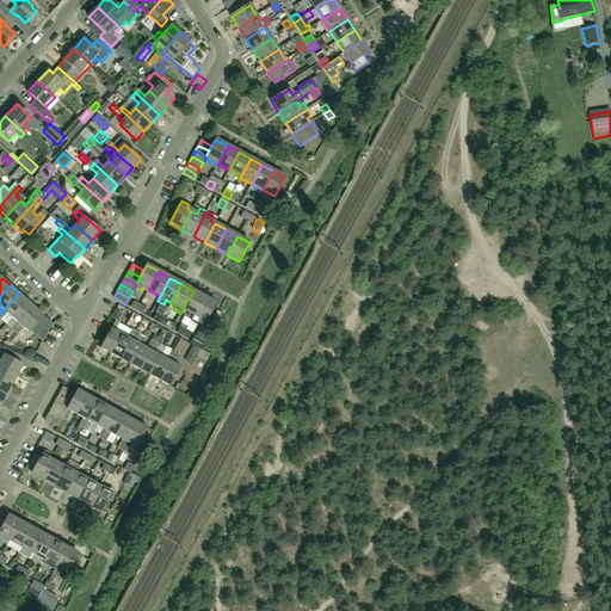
[(204,297),(193,291),(183,309),(180,314),(186,316),(189,313),(195,315),(204,297)]
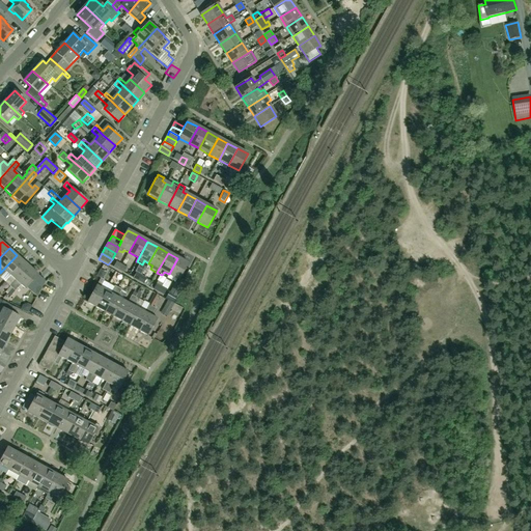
[(24,261),(17,255),(0,273),(0,277),(1,278),(6,272),(10,276),(24,261)]
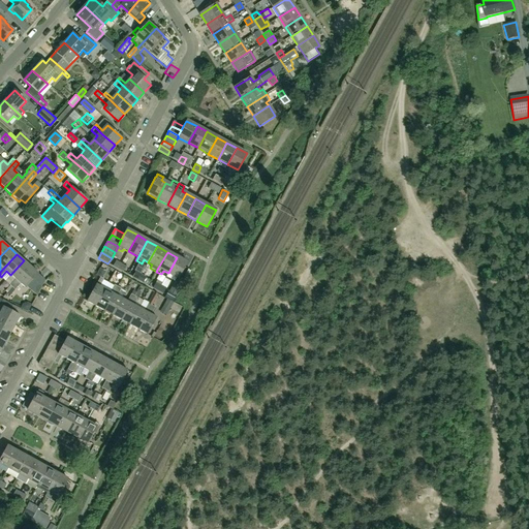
[(177,257),(168,273),(179,279),(187,262),(177,257)]
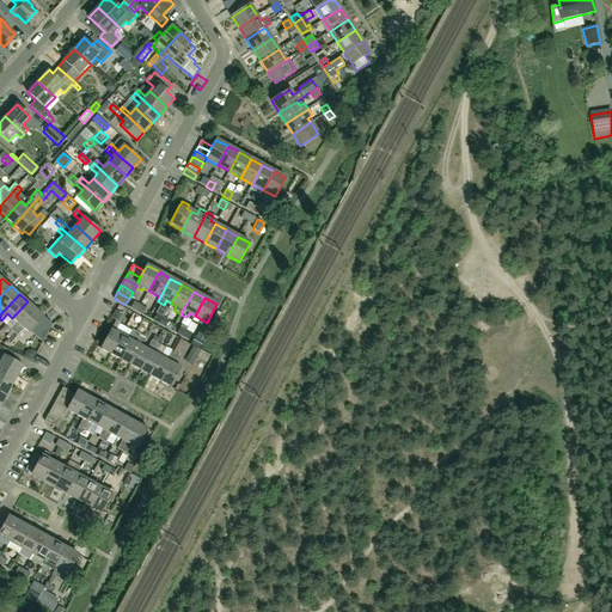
[(28,301),(12,318),(17,322),(11,330),(13,332),(36,308),(28,301)]
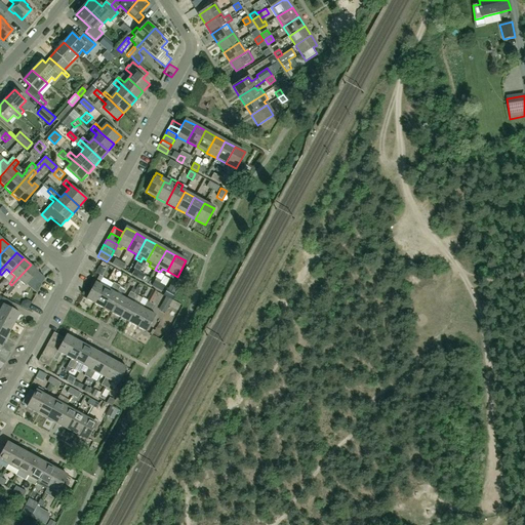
[(117,268),(120,261),(115,259),(112,265),(117,268)]
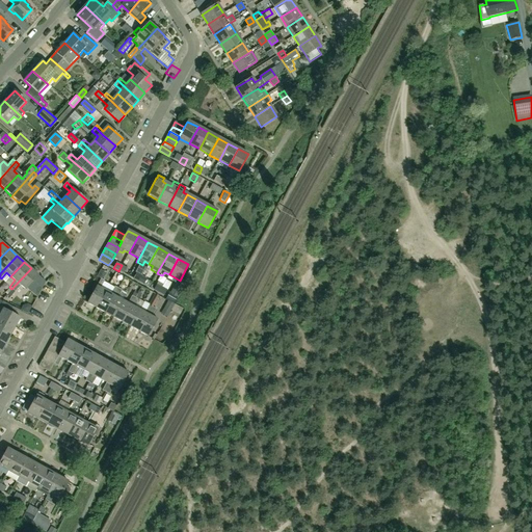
[(31,268),(12,289),(15,292),(20,285),(25,290),(38,275),(31,268)]
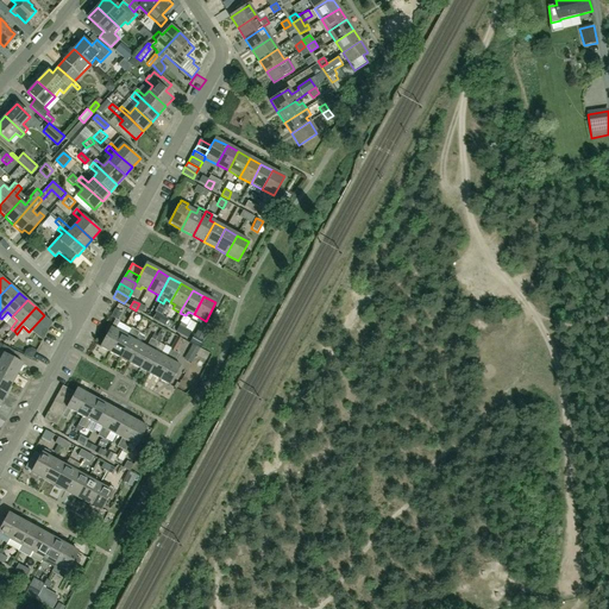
[(121,314),(114,311),(113,314),(111,316),(115,319),(118,320),(121,314)]
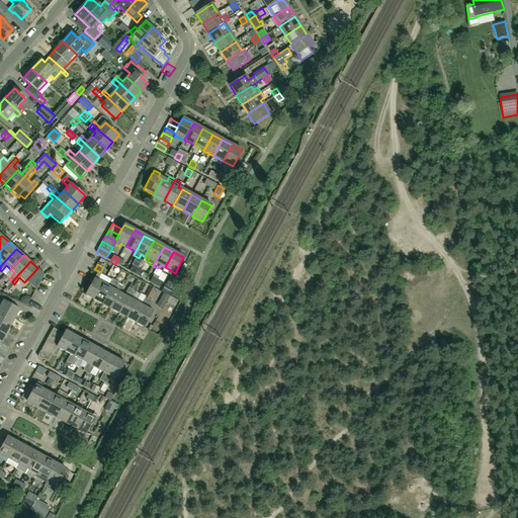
[(136,274),(139,269),(133,266),(130,271),(136,274)]
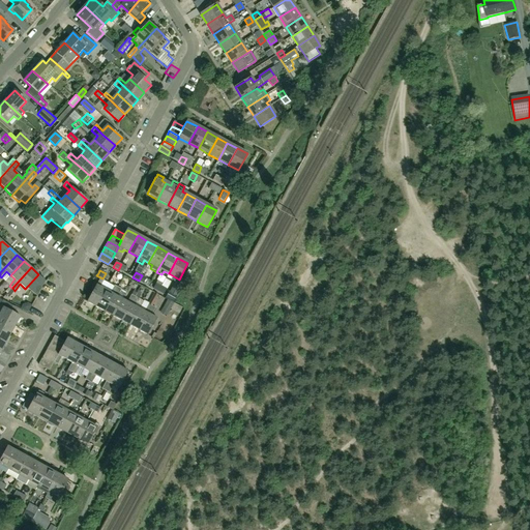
[(166,289),(171,282),(162,275),(156,284),(166,289)]
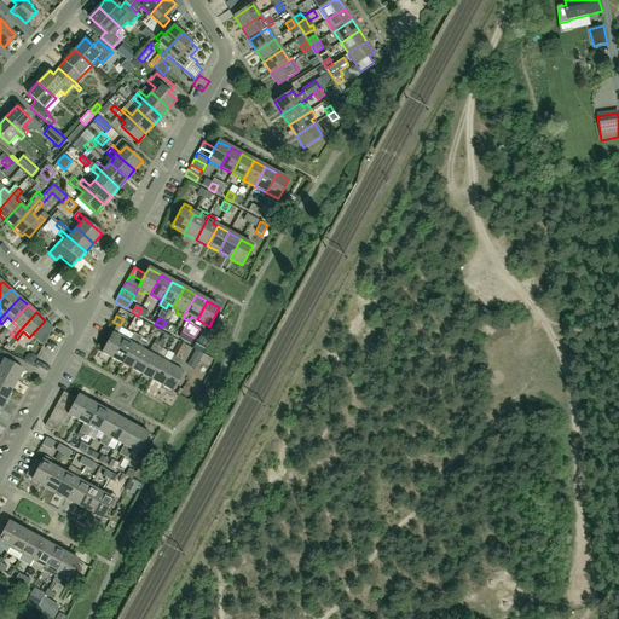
[(117,324),(113,333),(102,353),(111,359),(123,339),(117,336),(122,327),(120,325),(117,324)]
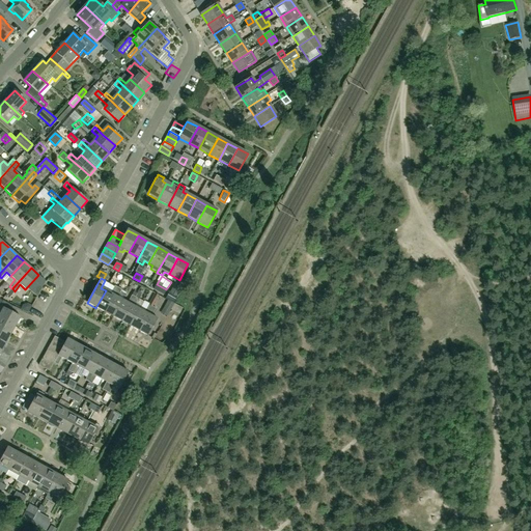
[(167,301),(174,305),(185,283),(177,280),(171,294),(169,292),(165,300),(167,301)]
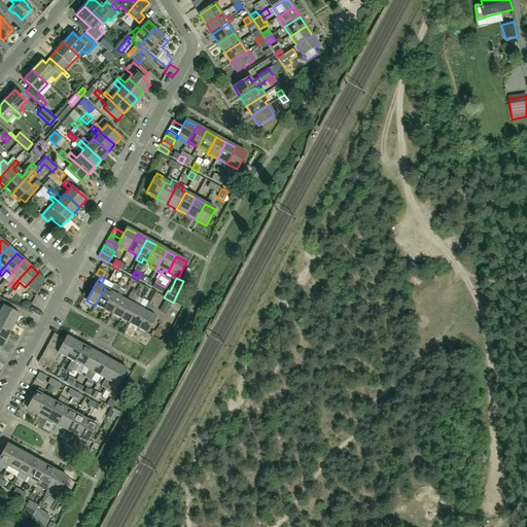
[(157,290),(161,285),(154,282),(152,287),(157,290)]
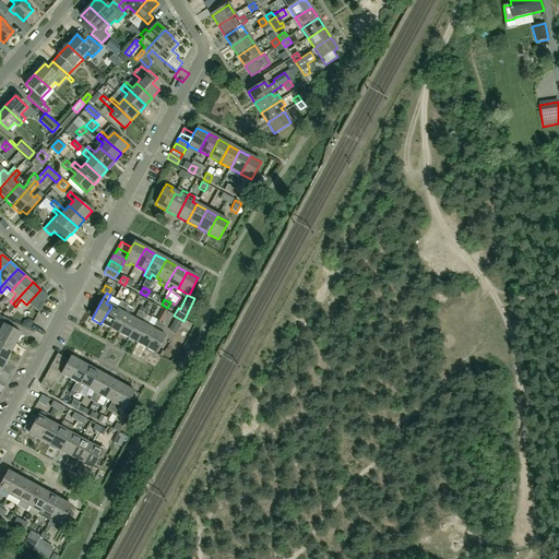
[(117,309),(111,306),(100,324),(110,330),(125,302),(120,300),(117,309)]
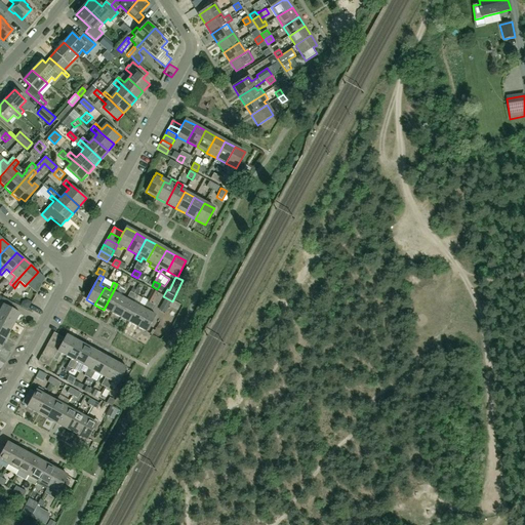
[(117,284),(104,310),(112,314),(121,296),(116,294),(120,286),(117,284)]
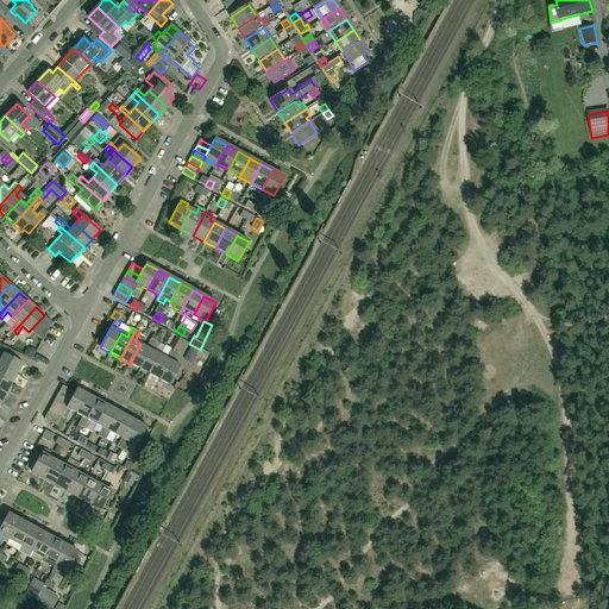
[(167,358),(161,355),(150,375),(159,381),(175,352),(182,339),(177,337),(167,358)]
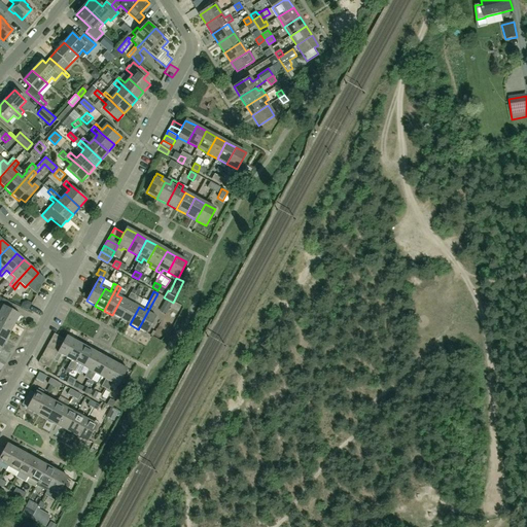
[(127,301),(121,297),(112,315),(120,320),(134,295),(131,293),(127,301)]
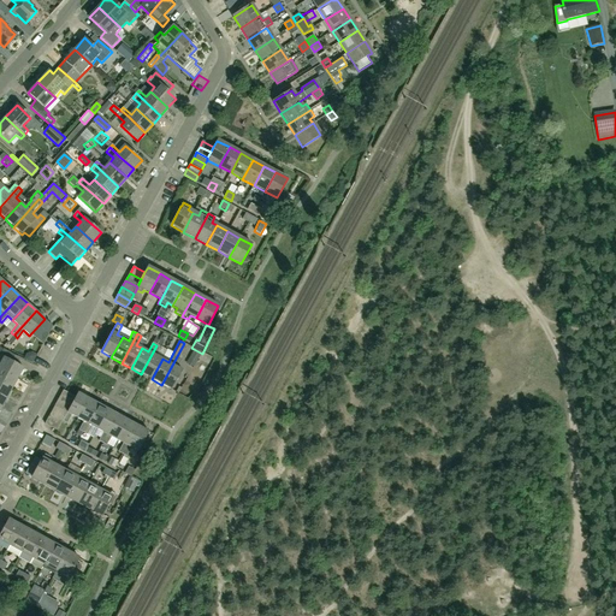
[(157,345),(141,374),(152,379),(163,359),(157,356),(161,347),(157,345)]
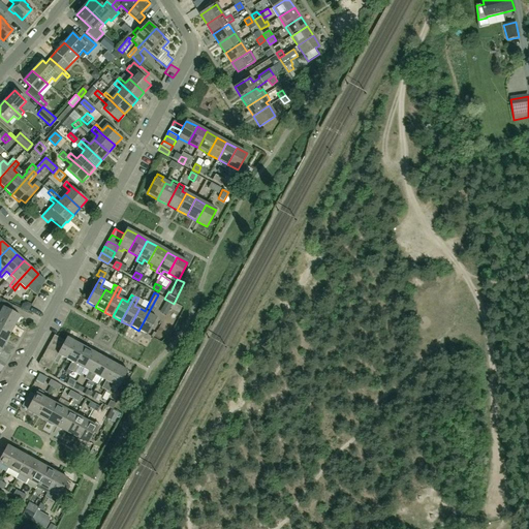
[(0,311),(0,316),(16,325),(20,316),(14,313),(18,308),(0,298),(0,310),(1,311),(0,311)]
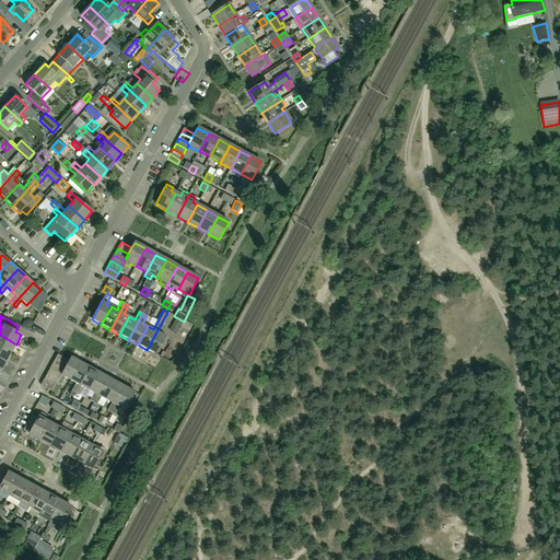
[(187,315),(184,322),(191,325),(194,317),(187,315)]
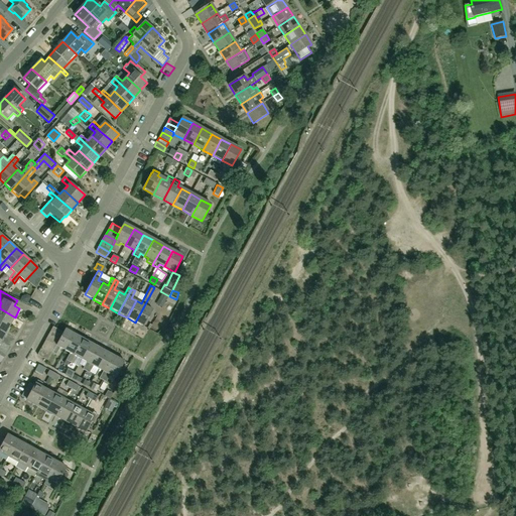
[(169,296),(162,292),(157,304),(163,307),(166,300),(169,296)]
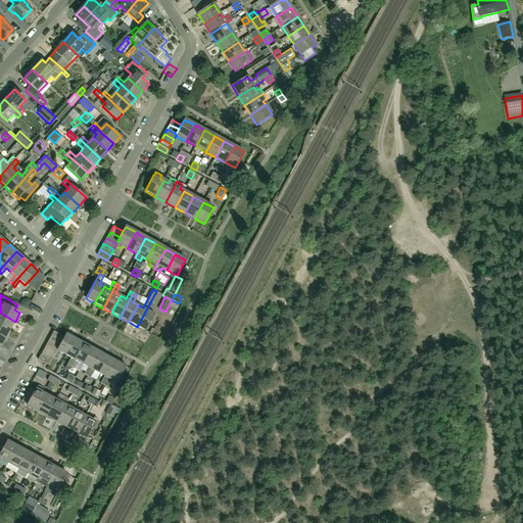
[(153,303),(150,302),(137,327),(145,331),(154,315),(149,312),(153,303)]
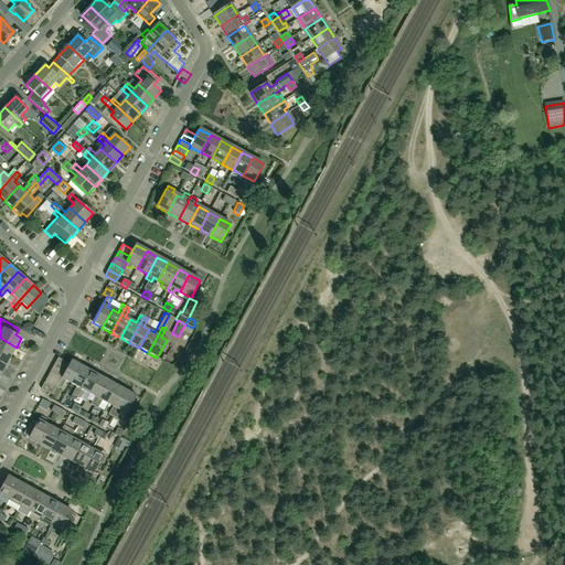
[(0,350),(11,356),(17,348),(0,338),(0,350)]
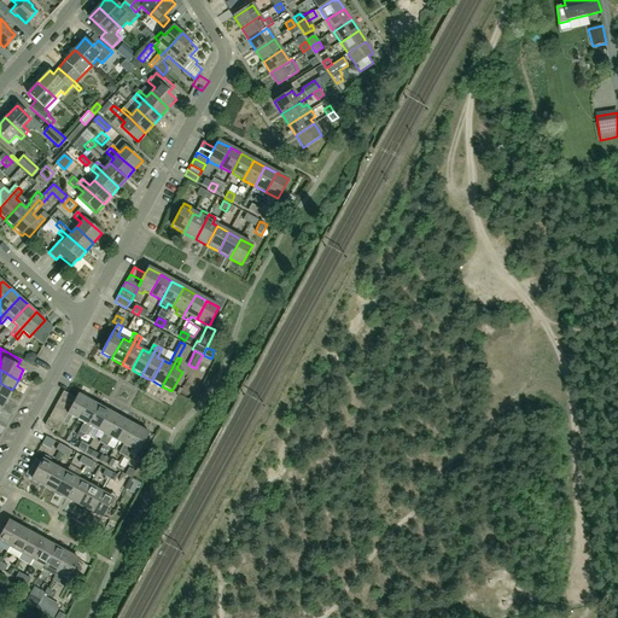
[(12,390),(0,383),(0,395),(7,400),(12,390)]
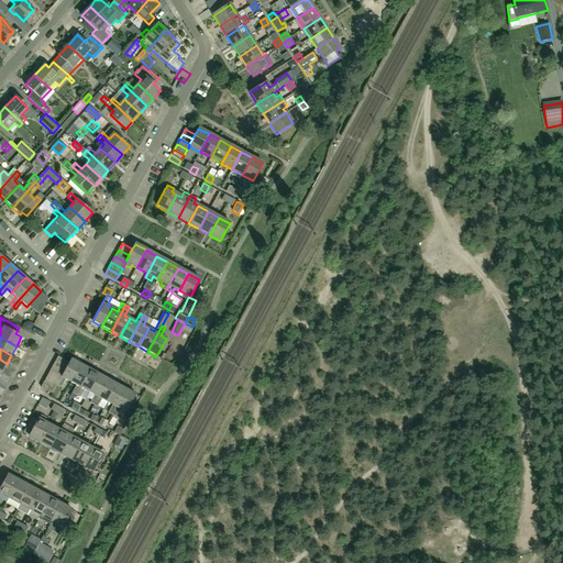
[(69,363),(58,357),(54,365),(65,371),(69,363)]
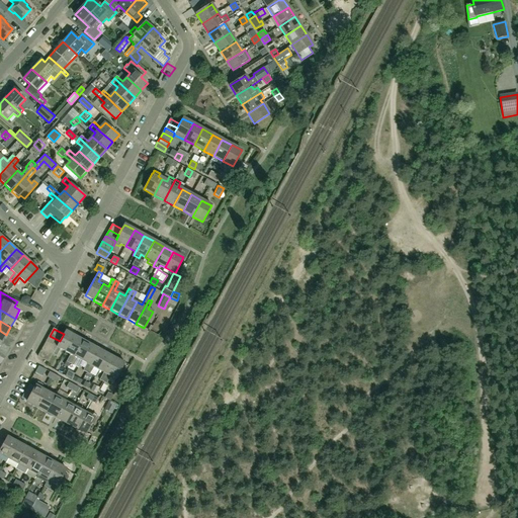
[(64,334),(60,341),(56,348),(53,355),(56,357),(60,349),(66,352),(75,336),(66,331),(64,334)]
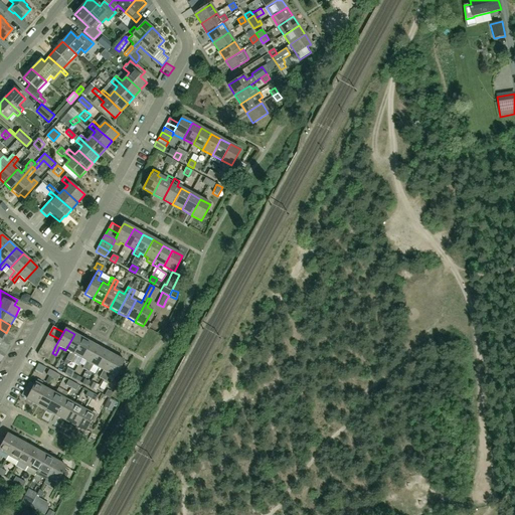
[(59,339),(49,334),(45,341),(55,346),(59,339)]
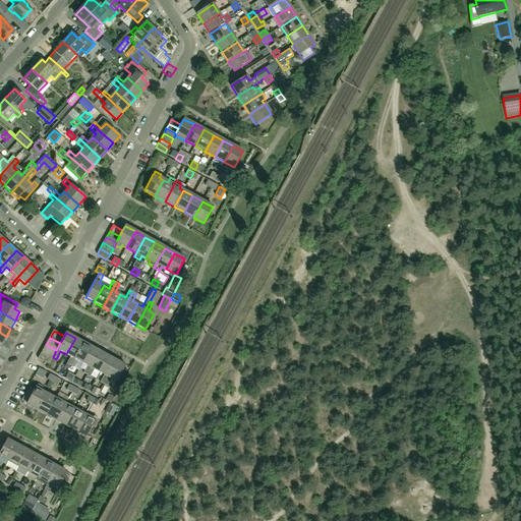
[(83,342),(75,338),(66,354),(70,357),(66,364),(70,366),(83,342)]
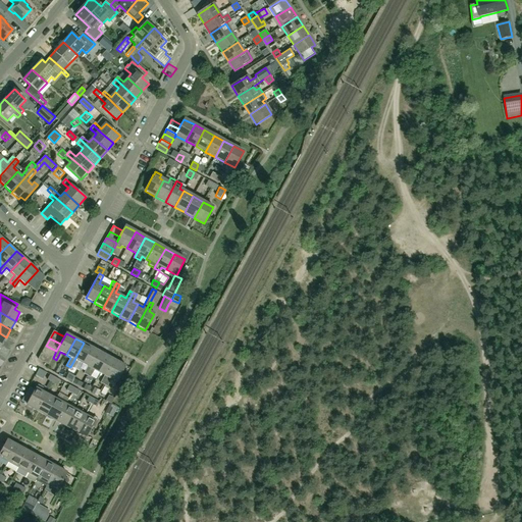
[(92,348),(84,343),(70,367),(73,368),(77,361),(83,364),(92,348)]
